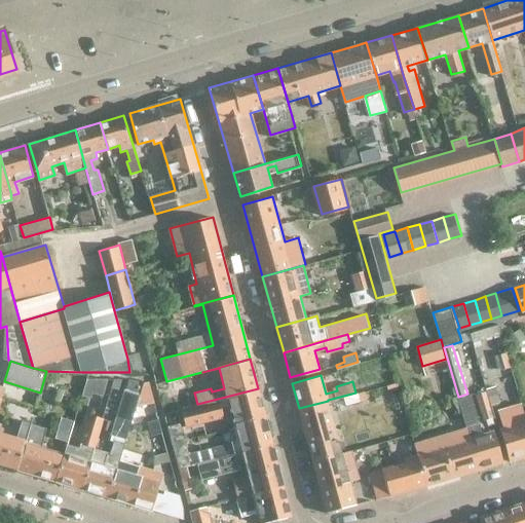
[(144,382),(141,395),(124,389),(111,434),(126,439),(137,405),(154,402),(149,381),(144,382)]
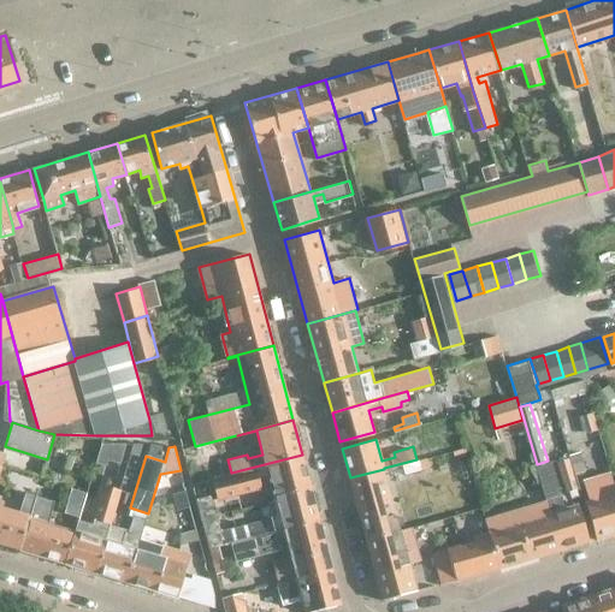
[(302,455),(231,473),(213,477),(216,492),(260,480),(259,475),(270,473),(276,497),(311,487),(302,455)]
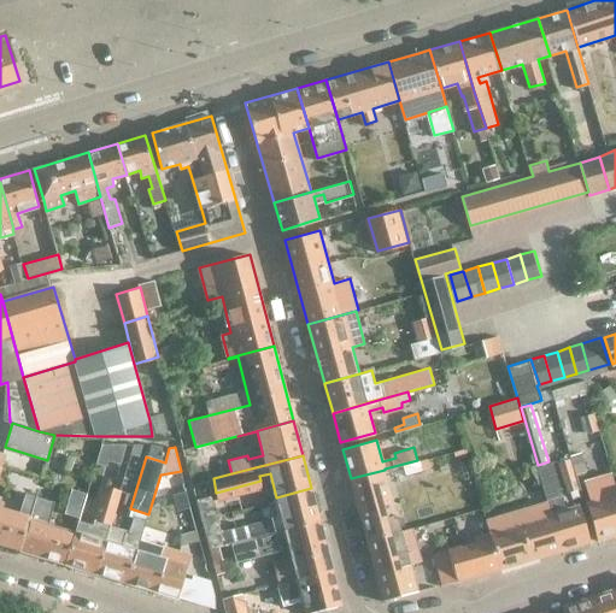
[(579,488),(570,458),(558,461),(567,491),(579,488)]
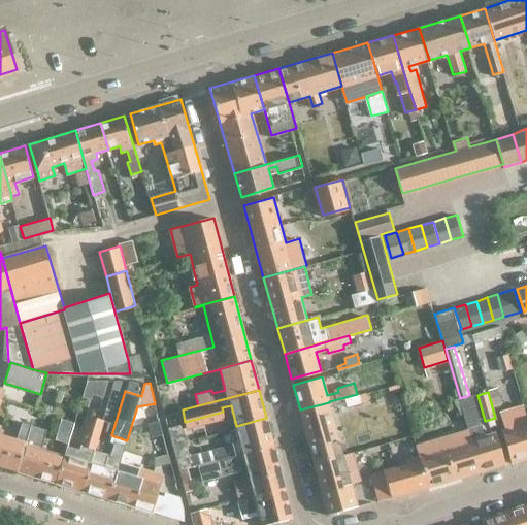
[(496,432),(487,434),(483,423),(478,424),(474,413),(480,412),(474,395),(461,398),(470,428),(483,469),(505,463),(496,432)]
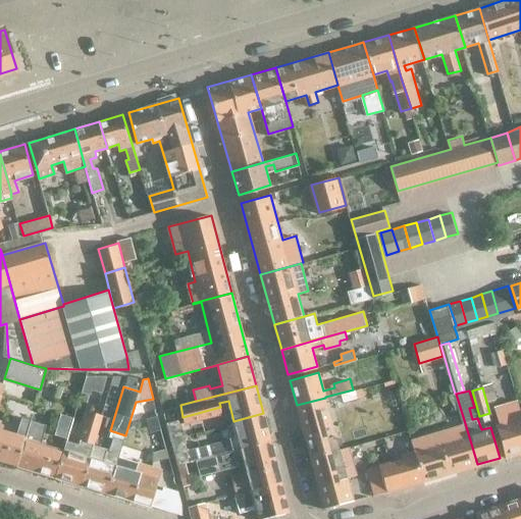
[(297,405),(311,457),(340,449),(325,398),(297,405)]
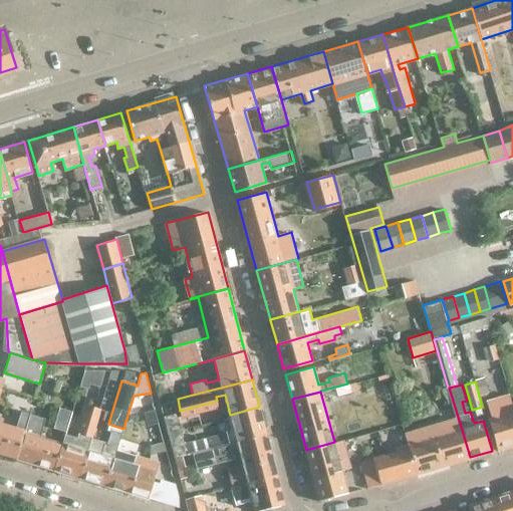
[(480,395),(483,408),(494,405),(490,392),(480,395)]
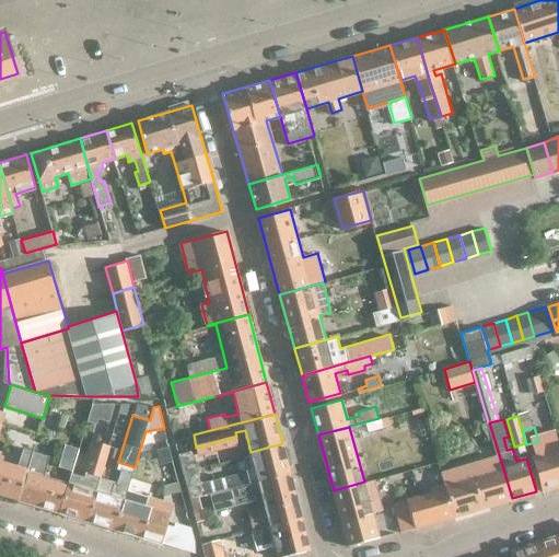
[(175,440),(183,471),(197,467),(188,437),(175,440)]
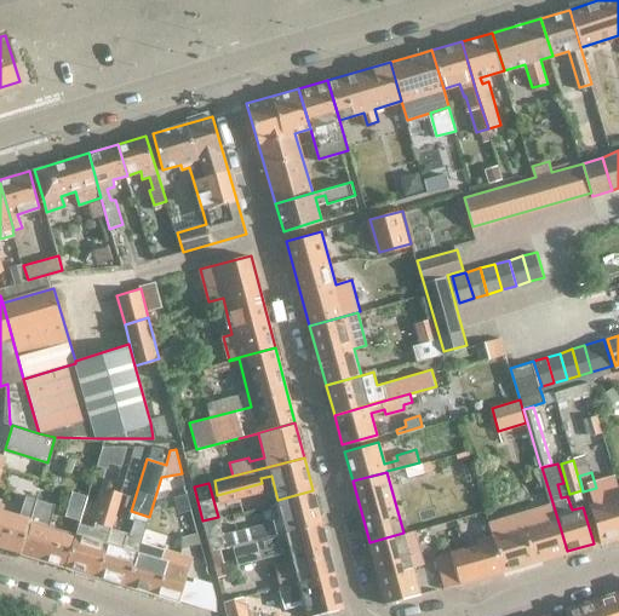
[(112,525),(122,491),(107,487),(97,520),(112,525)]
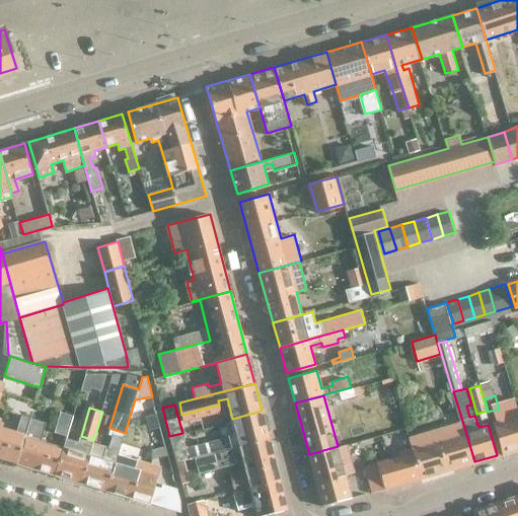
[(262,411),(232,419),(237,439),(228,441),(227,436),(196,444),(199,455),(269,437),(262,411)]
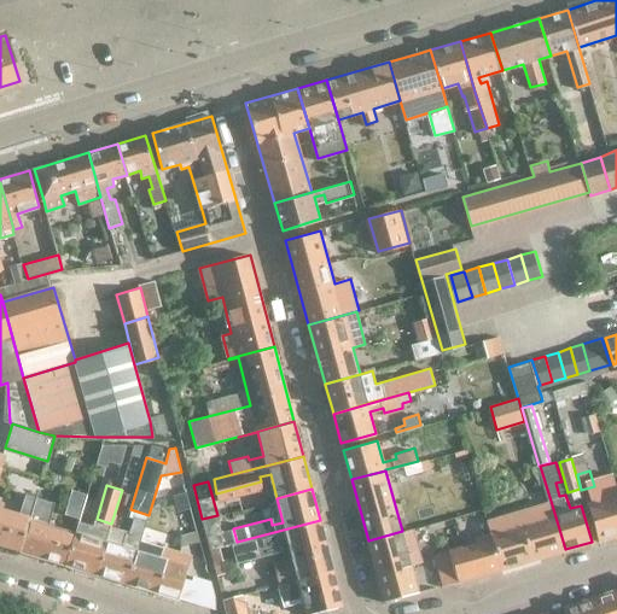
[(616,492),(589,502),(600,539),(616,533),(616,492)]
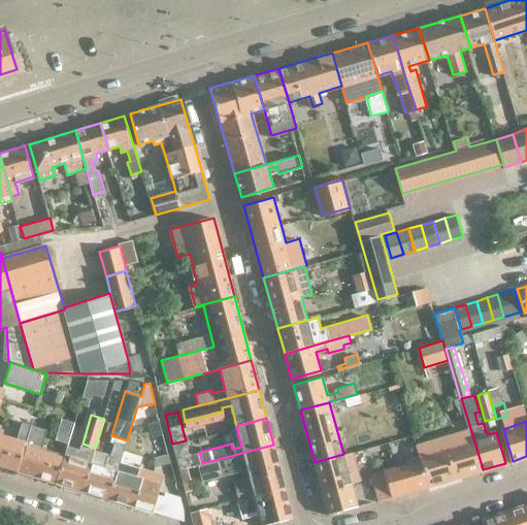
[(0,465),(18,470),(32,425),(22,422),(17,438),(0,433),(0,430),(1,429),(0,428),(0,465)]
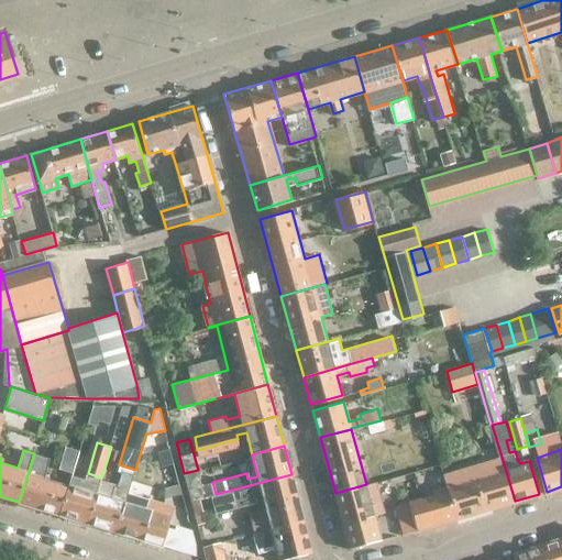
[(34,453),(19,502),(59,514),(68,484),(44,478),(50,458),(34,453)]
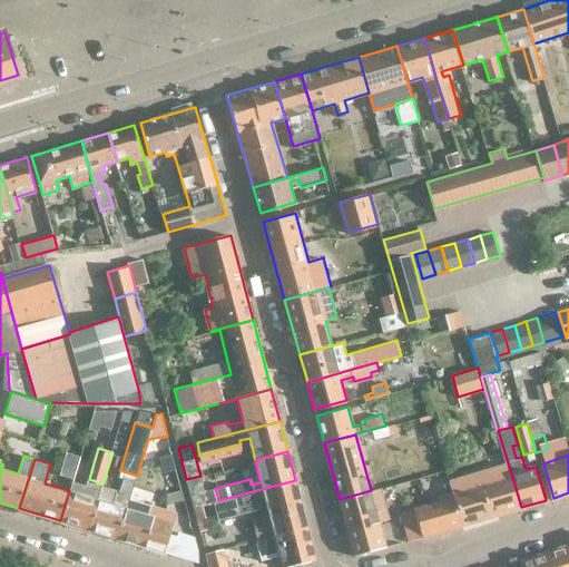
[(451,479),(454,490),(463,524),(521,507),(508,462),(451,479)]
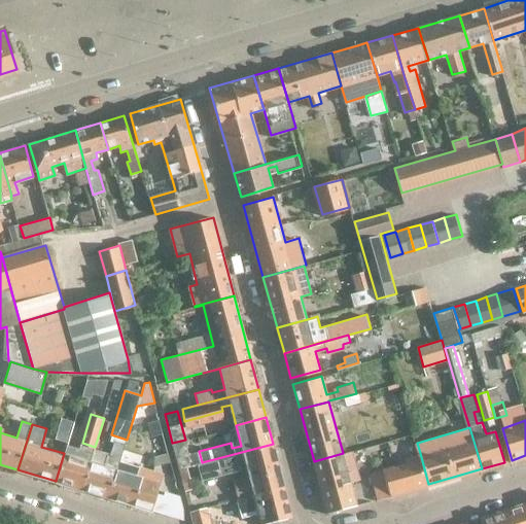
[(91,460),(82,489),(109,496),(117,468),(125,442),(115,439),(110,455),(115,457),(112,466),(91,460)]
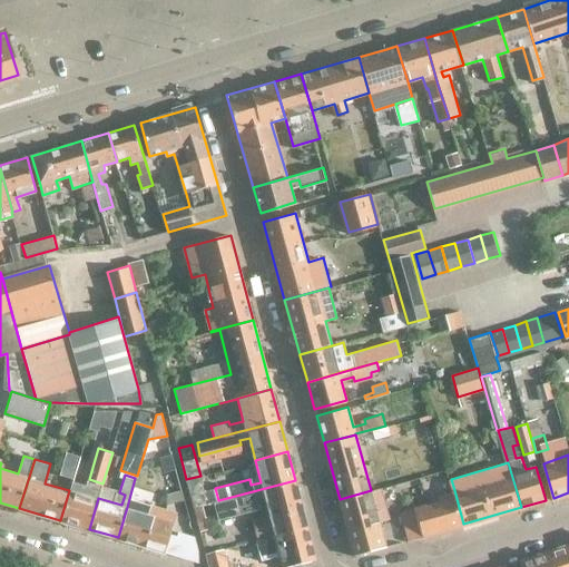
[(208,505),(200,476),(186,479),(194,508),(208,505)]
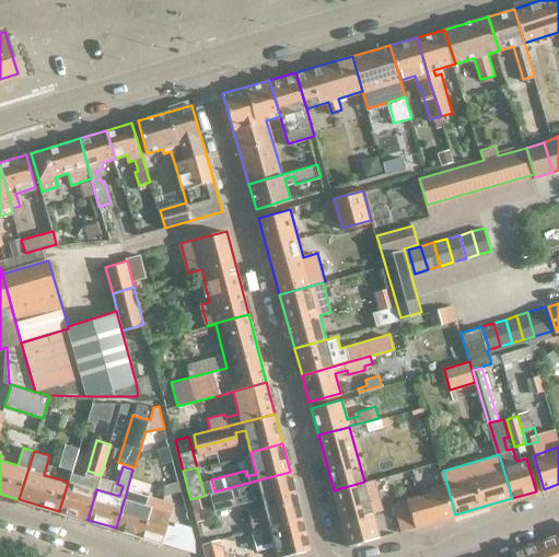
[(254,529),(270,524),(301,517),(290,472),(214,491),(210,492),(214,509),(255,498),(253,488),(260,487),(265,505),(249,509),(254,529)]
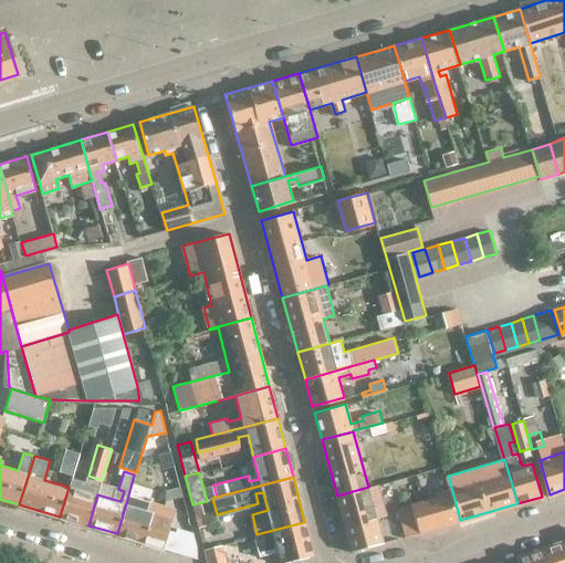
[(89,525),(97,494),(98,489),(93,487),(91,493),(69,487),(60,517),(89,525)]
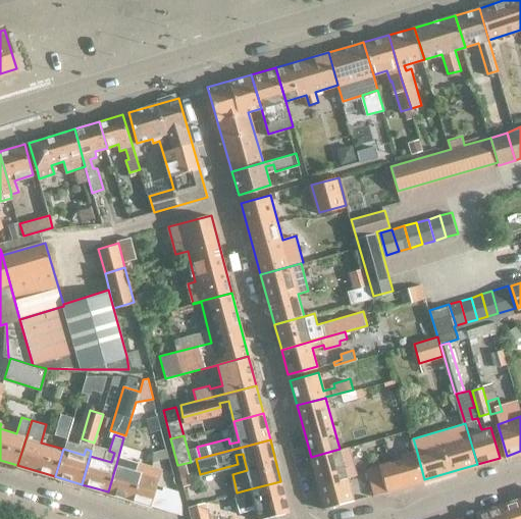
[(340,449),(311,457),(325,508),(354,500),(340,449)]
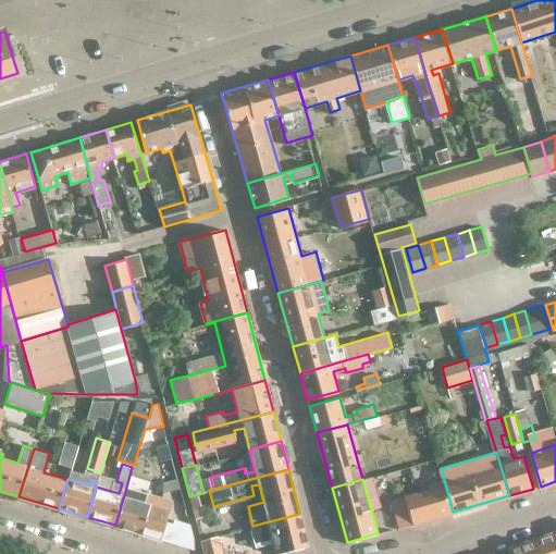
[(400,527),(453,512),(444,479),(429,483),(431,489),(393,500),(400,527)]
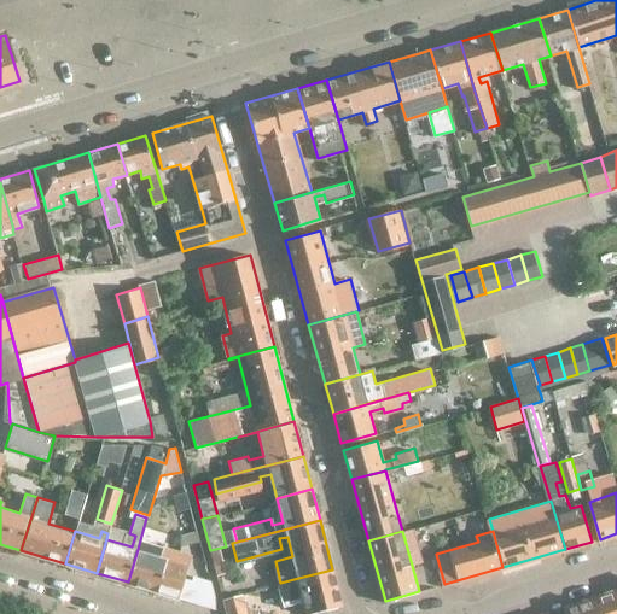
[(128,582),(158,591),(168,559),(172,560),(175,549),(163,545),(159,555),(138,549),(128,582)]
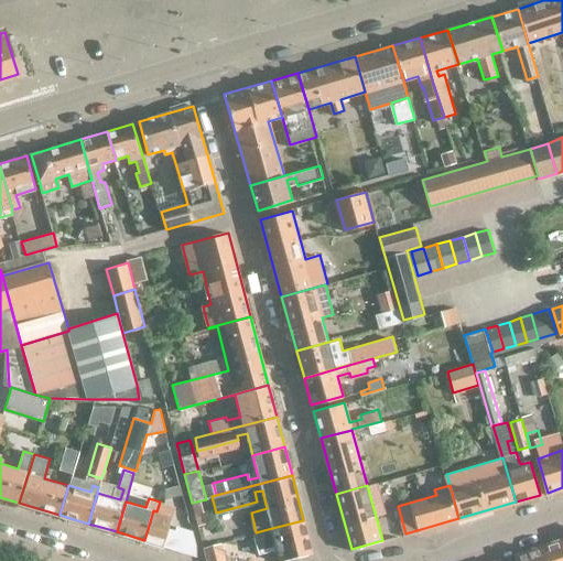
[(153,510),(144,540),(163,546),(169,526),(172,516),(166,514),(169,504),(160,502),(157,511),(153,510)]
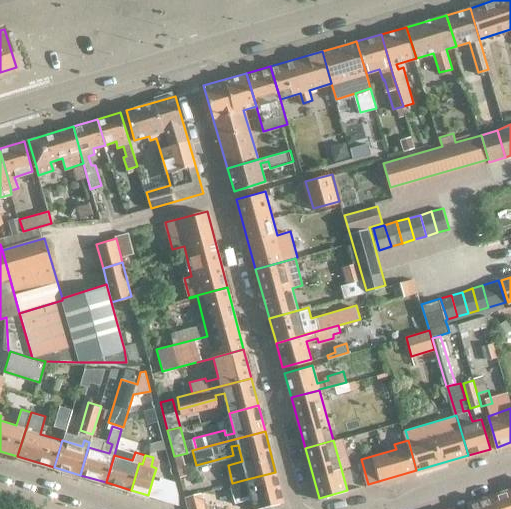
[(232,483),(231,483),(235,499),(251,495),(254,508),(255,508),(283,502),(275,472),(247,479),(232,483)]
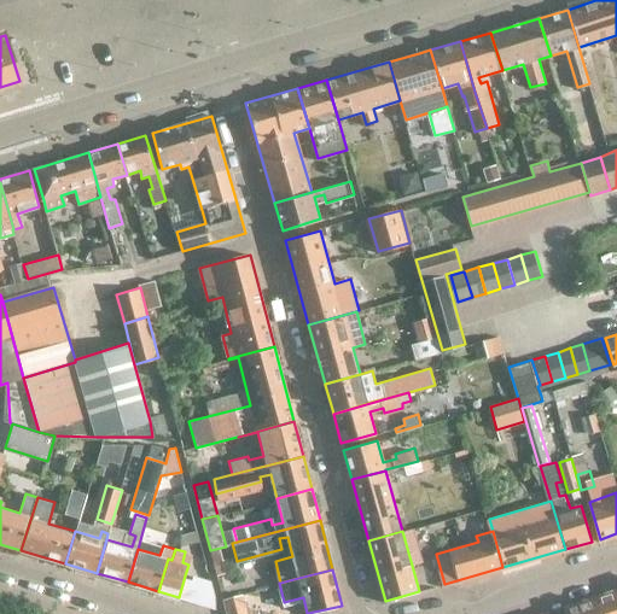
[(192,578),(185,576),(179,597),(199,603),(215,608),(215,595),(210,578),(193,573),(192,578)]
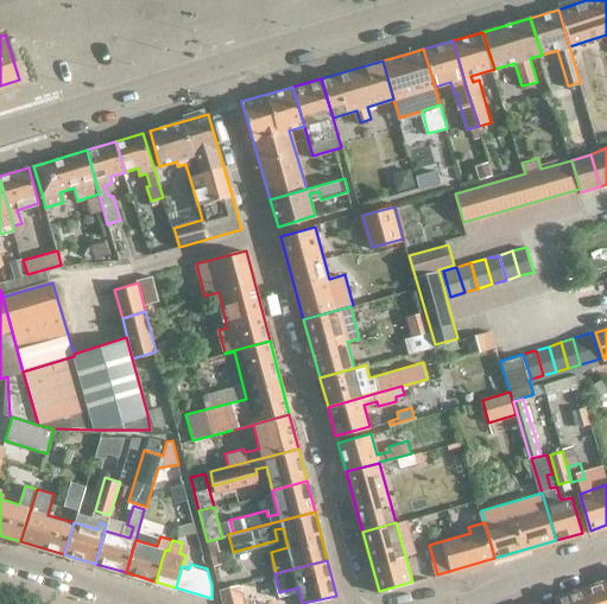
[(606,578),(586,586),(590,603),(606,603),(606,578)]
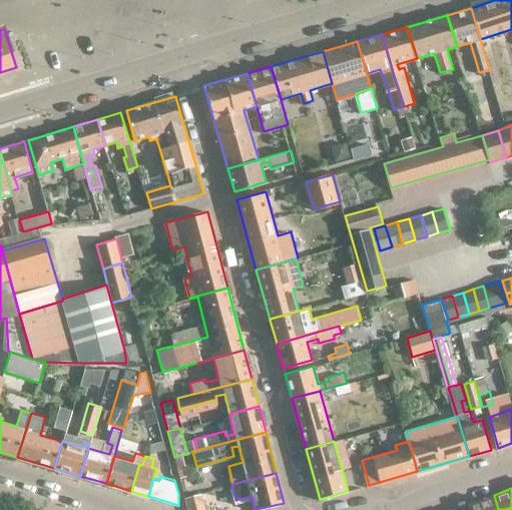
[(205,509),(201,493),(185,497),(188,509),(205,509)]
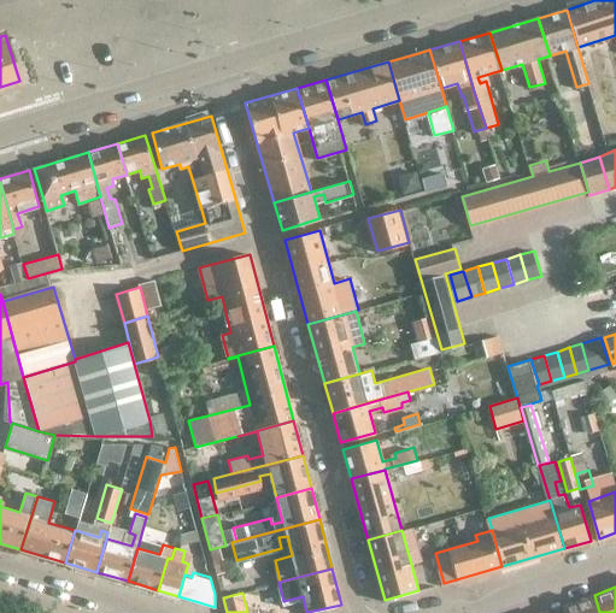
[(599,612),(594,595),(564,605),(567,612),(599,612)]
